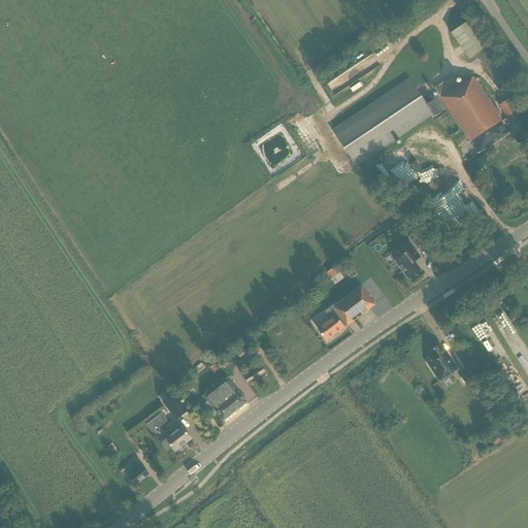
[(470,20),(452,33),(469,59),(489,46),(470,20)]
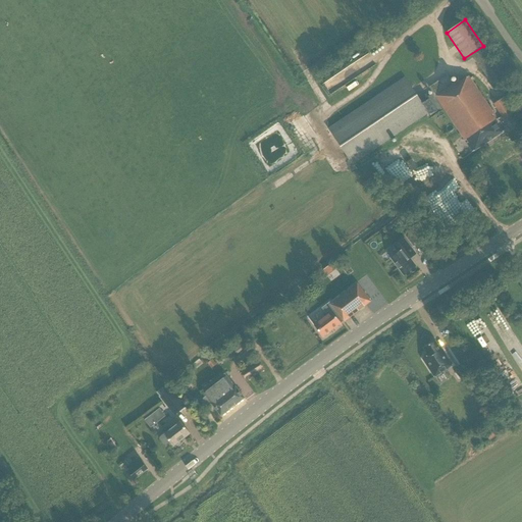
[(484,46),(471,55),(492,86),(506,76),(484,46)]
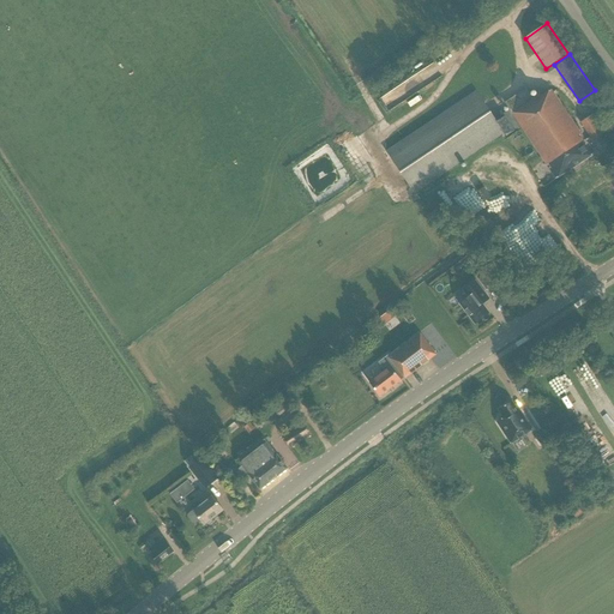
[(595,154),(552,90),(541,97),(540,95),(534,100),(527,89),(505,103),(510,110),(495,120),(476,91),(387,151),(415,193),(504,133),(506,137),(521,126),(557,179),(595,154)]
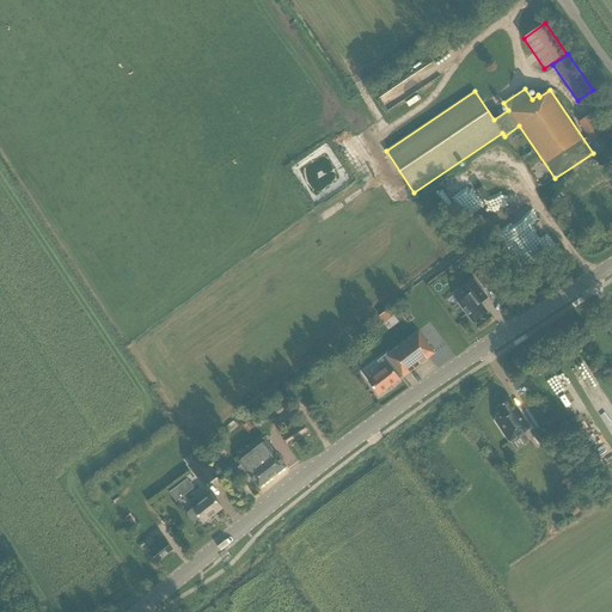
[(611,126),(600,109),(580,122),(592,140),(611,126)]
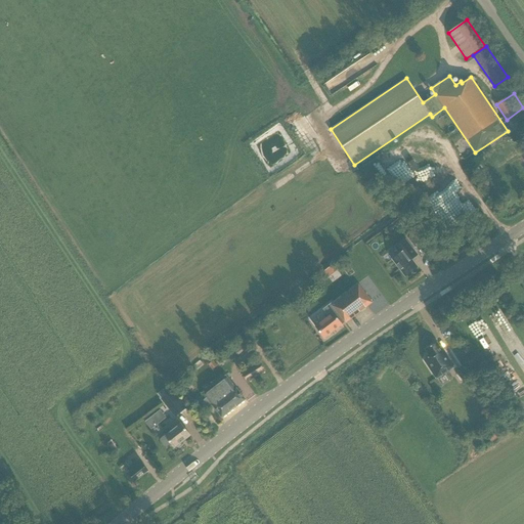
[(269,160),(274,158),(273,154),(272,154),(269,146),(264,147),(269,160)]
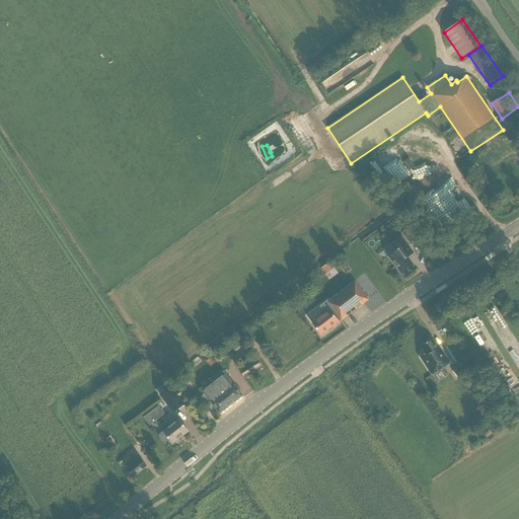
[(433,146),(416,155),(424,170),(441,161),(433,146)]
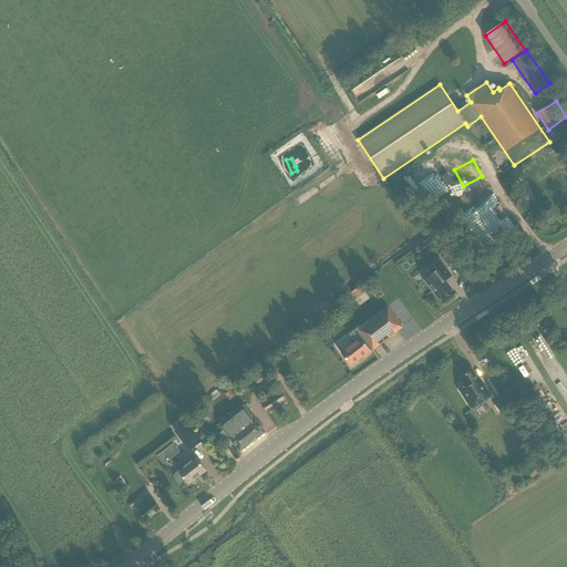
[(447,174),(442,177),(447,186),(453,182),(447,174)]
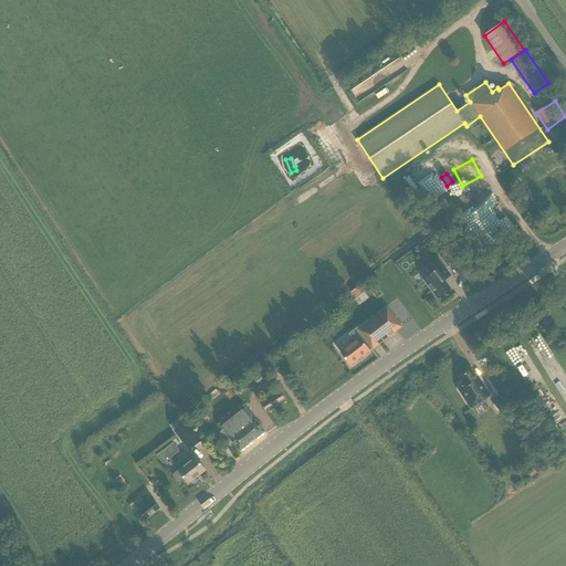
[(432,278),(425,284),(439,303),(452,293),(443,281),(450,276),(440,263),(428,271),(432,278)]
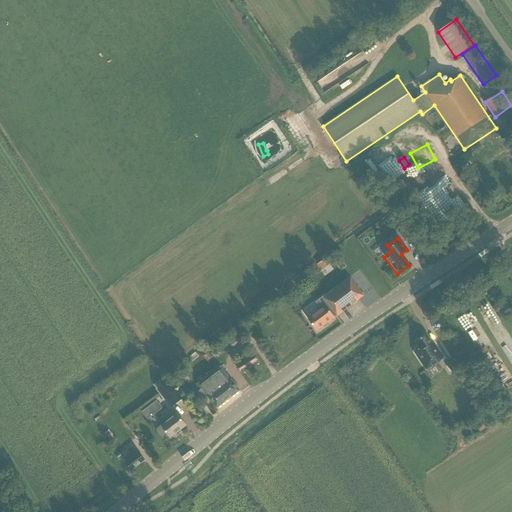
[(318,267),(325,271),(331,262),(324,258),(318,267)]
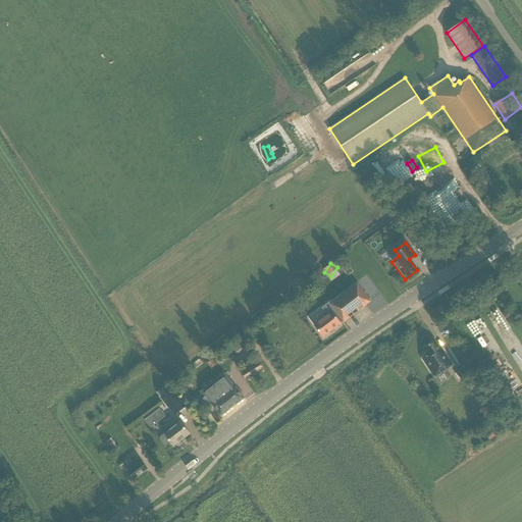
[(331,304),(330,302),(322,308),(327,316),(314,325),(323,337),(341,323),(344,321),(345,322),(370,302),(358,283),(331,304)]
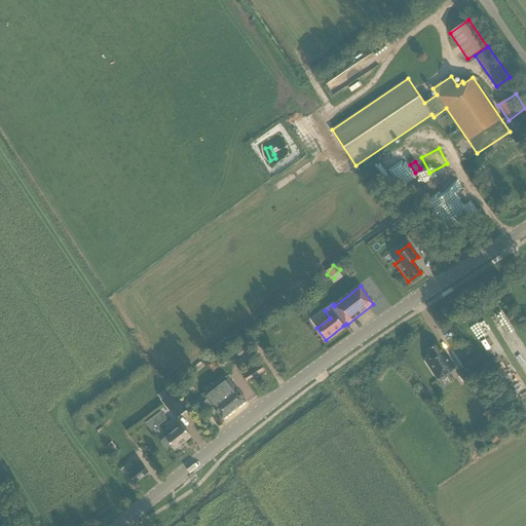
[(525,376),(525,348),(521,339),(504,311),(492,318),(525,376)]
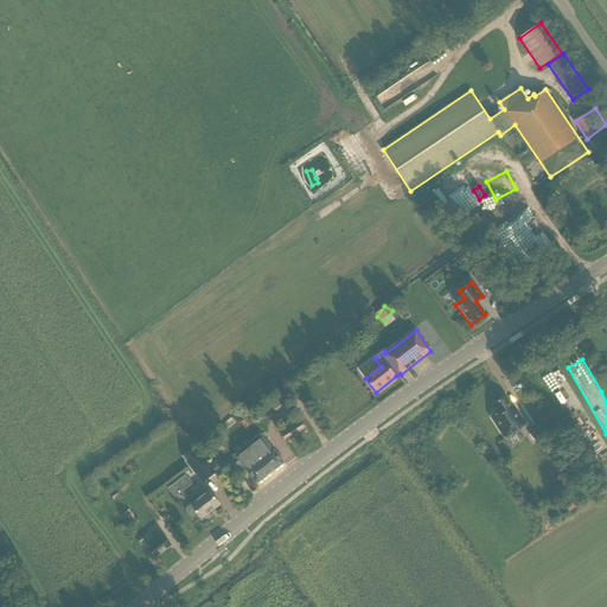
[(376,360),(362,372),(365,376),(379,365),(376,360)]
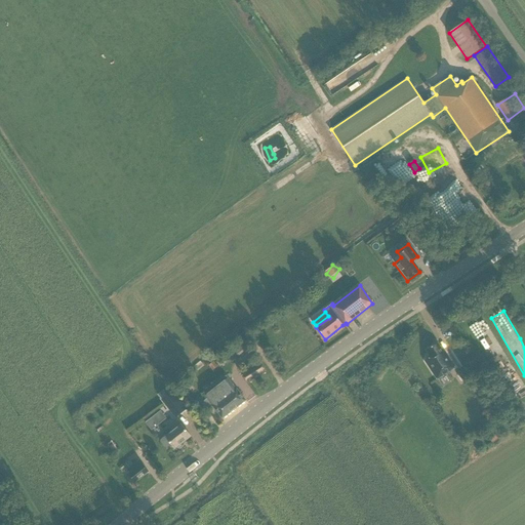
[(245,338),(250,346),(255,342),(249,335),(245,338)]
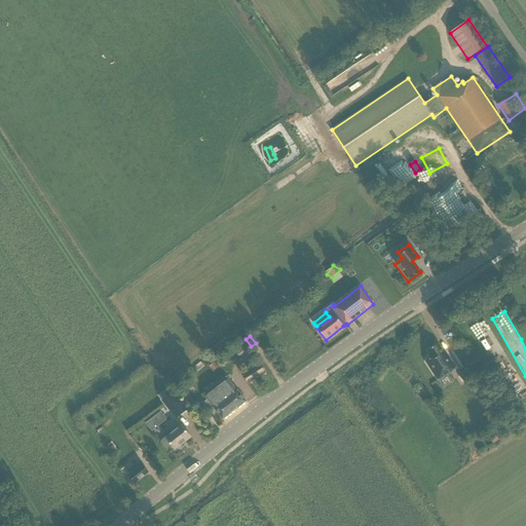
[(439,343),(427,351),(431,359),(426,363),(438,380),(456,368),(448,357),(447,357),(439,343)]
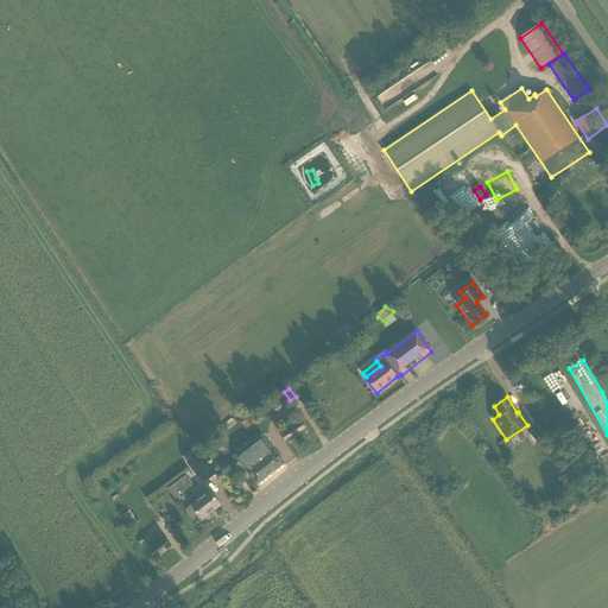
[(298,422),(296,418),(289,423),(291,426),(280,434),(287,444),(308,430),(302,419),(298,422)]
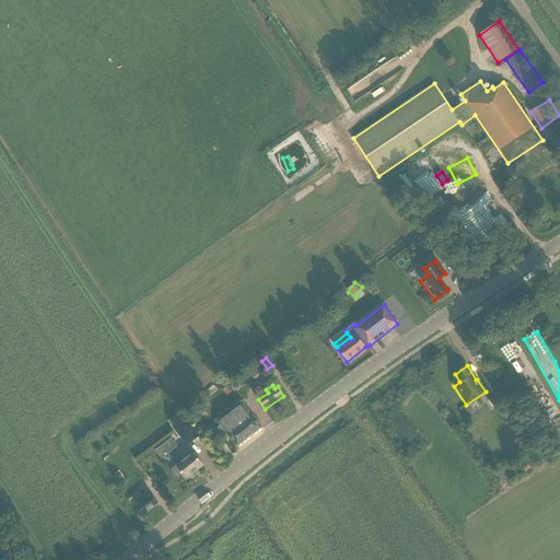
[(223,391),(228,396),(232,392),(228,386),(223,391)]
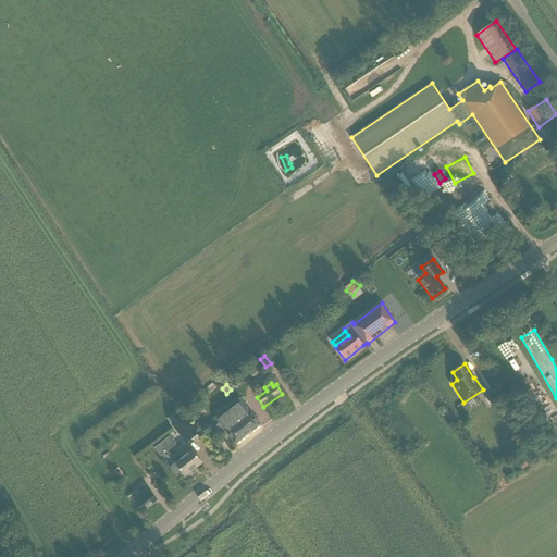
[(260,424),(239,398),(215,417),(220,423),(217,426),(217,430),(220,435),(223,435),(227,432),(236,444),(260,424)]
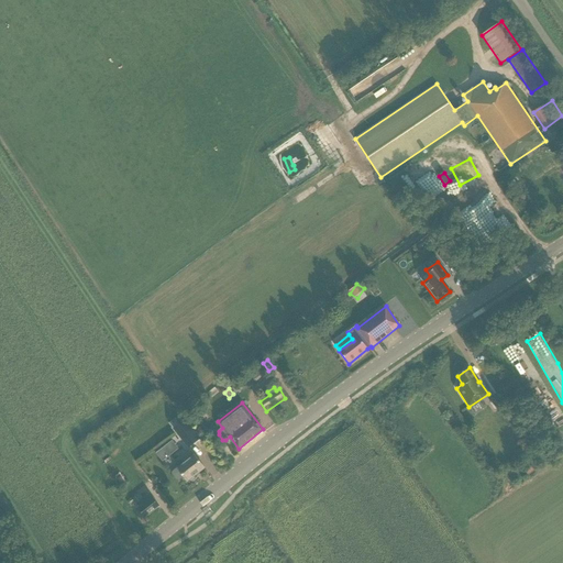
[(202,441),(188,421),(176,431),(190,450),(202,441)]
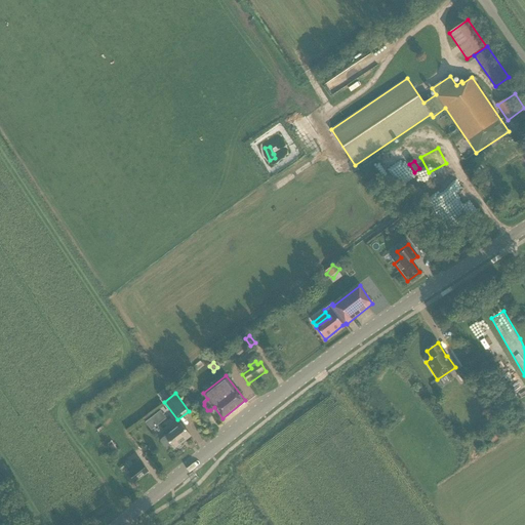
[(178,448),(182,446),(182,444),(192,437),(182,423),(165,436),(165,437),(161,440),(161,442),(165,447),(167,448),(171,445),(175,449),(176,448),(178,448)]
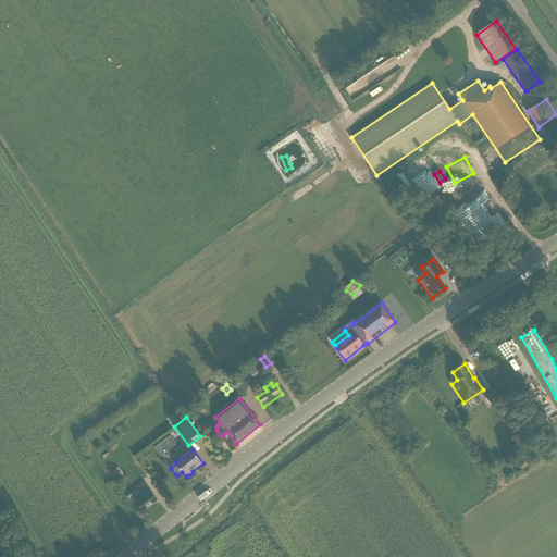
[(148,489),(136,498),(139,502),(137,504),(144,511),(158,500),(148,489)]
